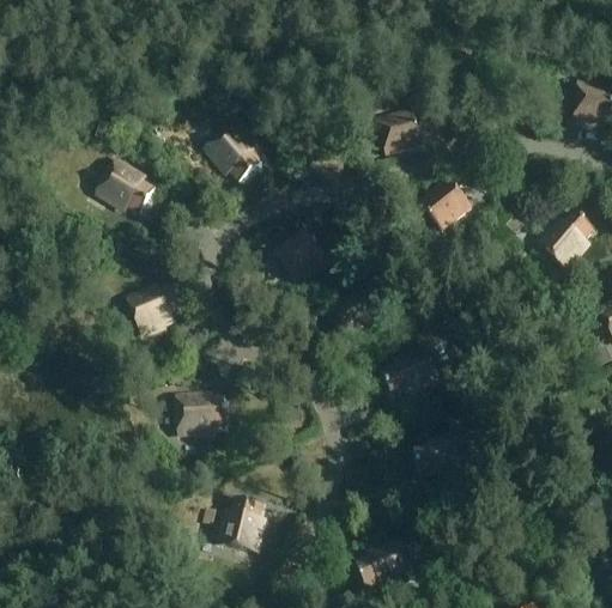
[(611,84),(579,80),(575,117),(611,122),(611,84)]
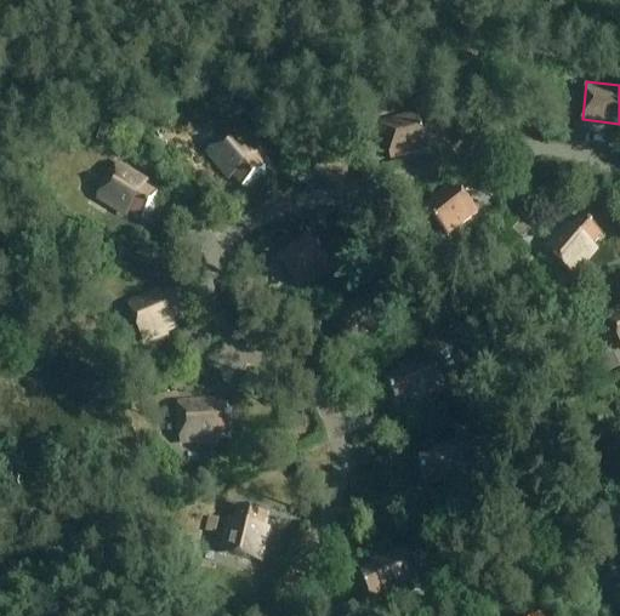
[(269,115),(262,104),(249,114),(256,124),(269,115)]
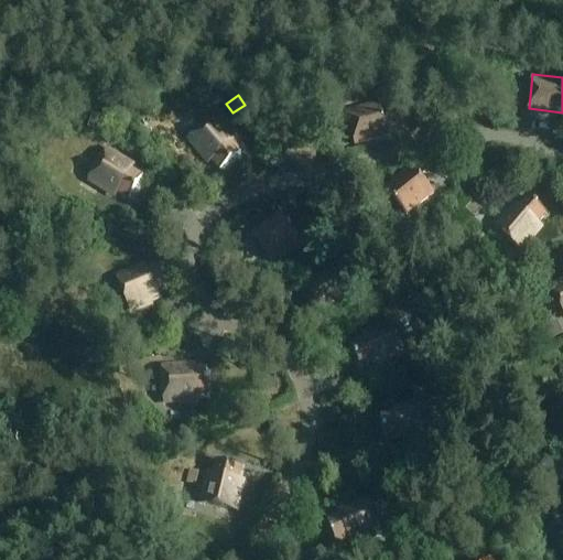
[(356,141),(389,132),(379,99),(346,108),(356,141)]
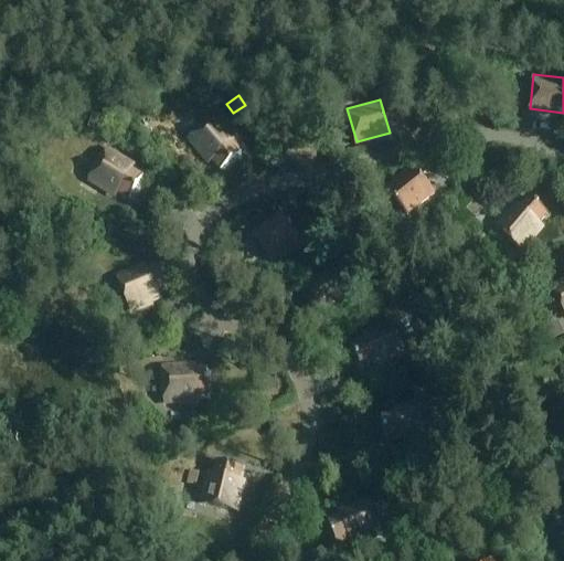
[(106,115),(92,110),(87,125),(103,129),(106,115)]
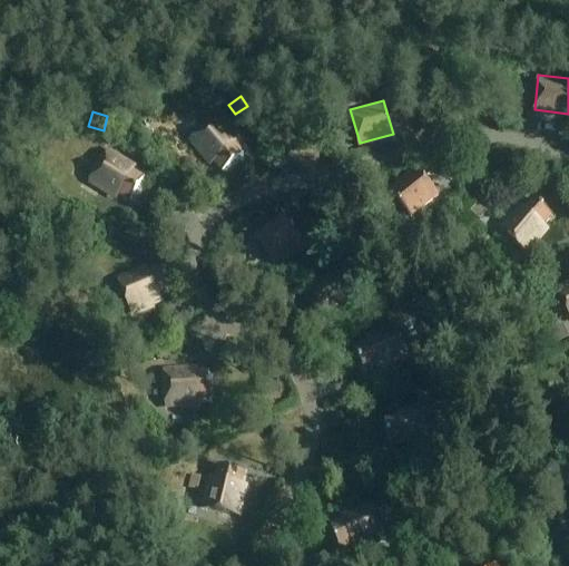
[(224,168),(244,152),(228,133),(232,129),(218,115),(192,137),(212,159),(215,157),(224,168)]
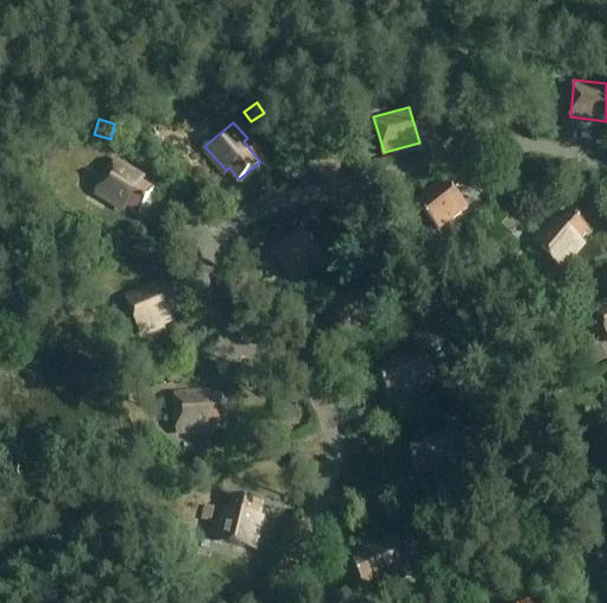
[(140,210),(155,188),(132,173),(134,170),(117,158),(96,190),(125,207),(127,203),(140,210)]
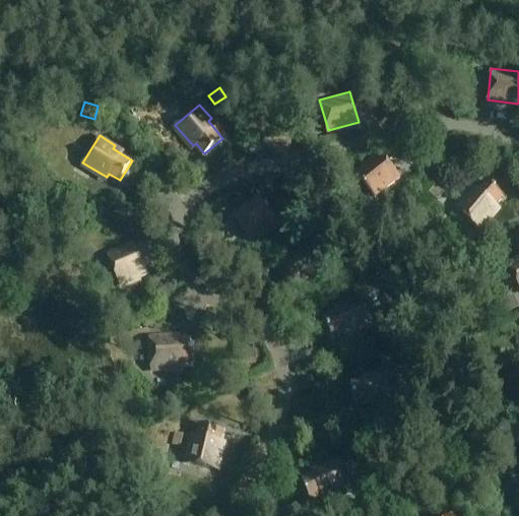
[(375,194),(400,175),(380,150),(355,170),(375,194)]
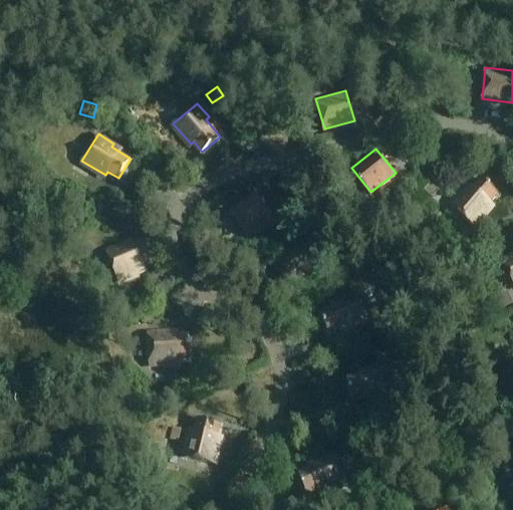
[(490,201),(498,191),(481,176),(466,193),(463,190),(452,204),(475,224),(493,204),(490,201)]
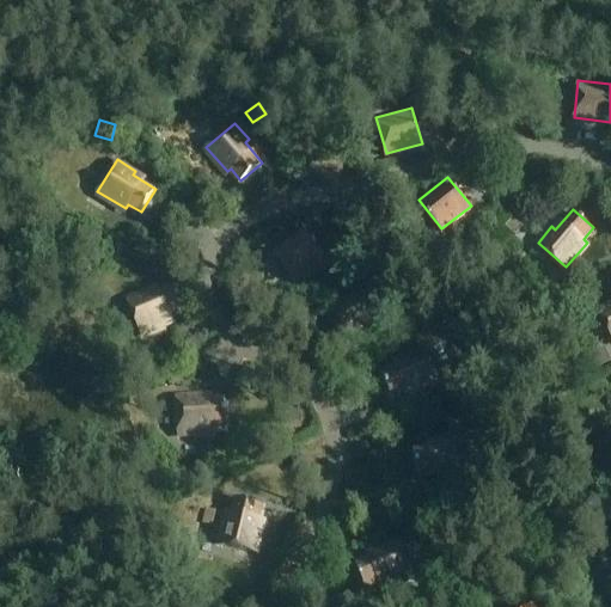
[(518,210),(506,225),(515,233),(527,219),(518,210)]
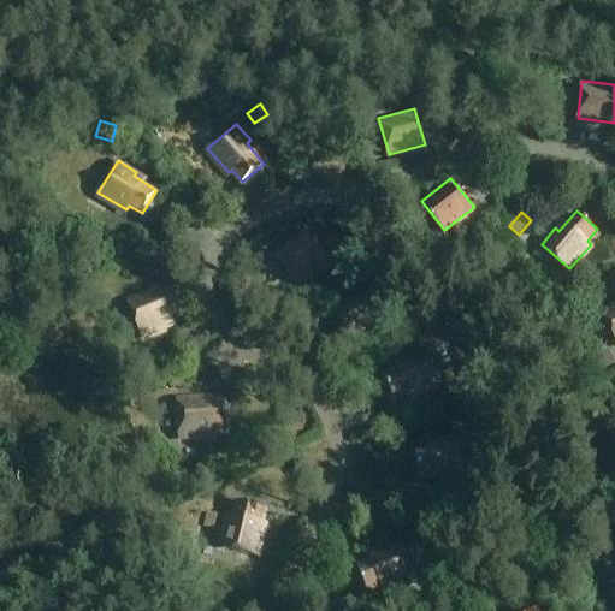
[(299,282),(329,260),(307,230),(277,251),(299,282)]
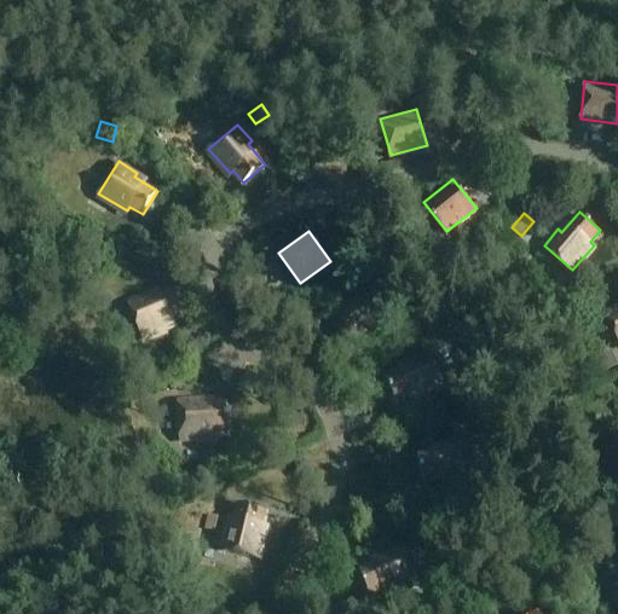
[(186,312),(175,287),(151,296),(150,293),(130,300),(144,335),(174,323),(172,318),(186,312)]
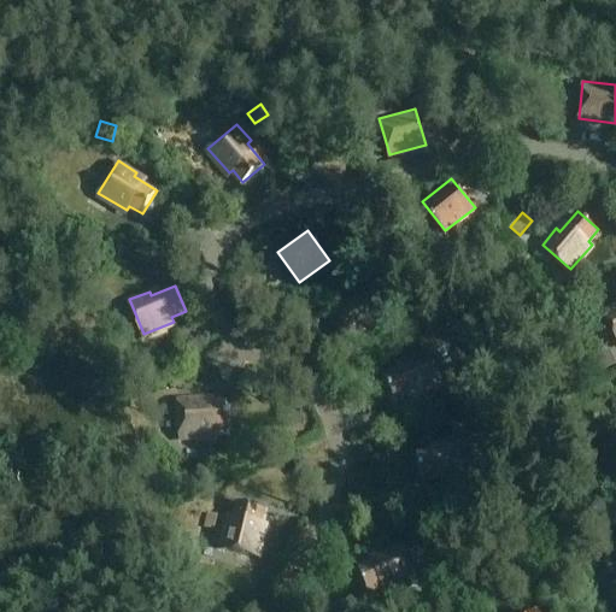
[(615,305),(604,311),(615,335),(615,305)]
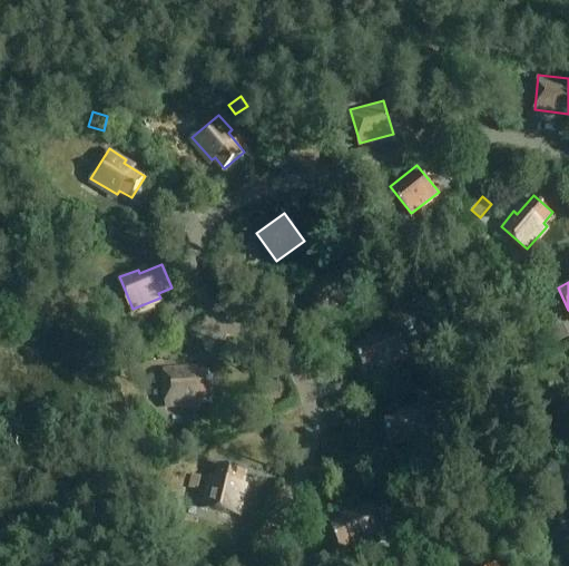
[(558,340),(568,335),(568,333),(562,322),(551,328),(558,340)]
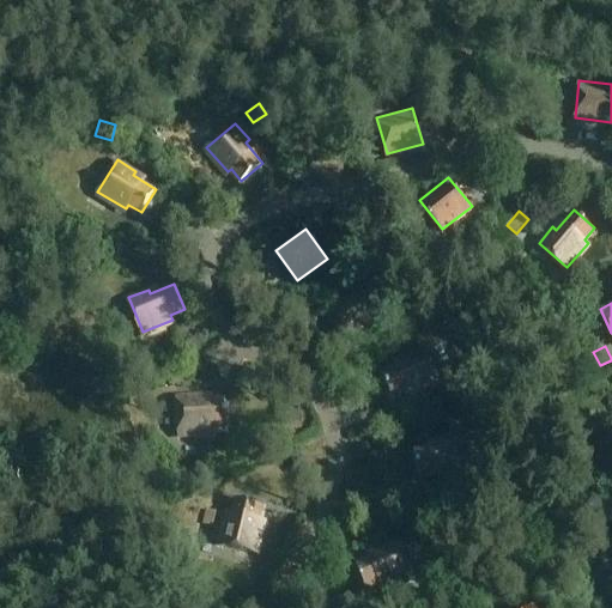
[(419,390),(440,382),(425,347),(395,359),(397,364),(382,370),(393,395),(417,385),(419,390)]
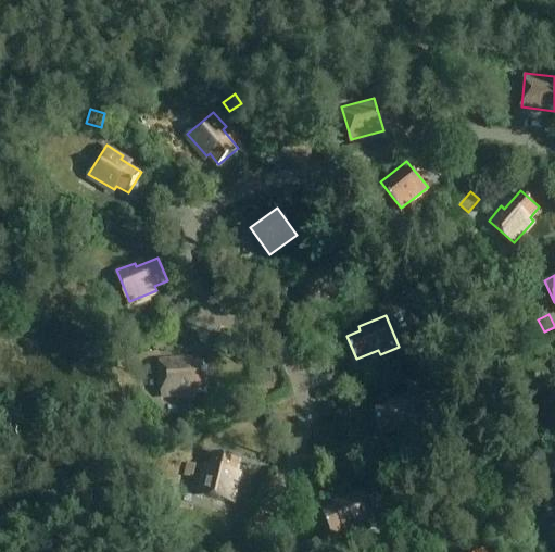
[(152,338),(153,348),(166,348),(166,338),(152,338)]
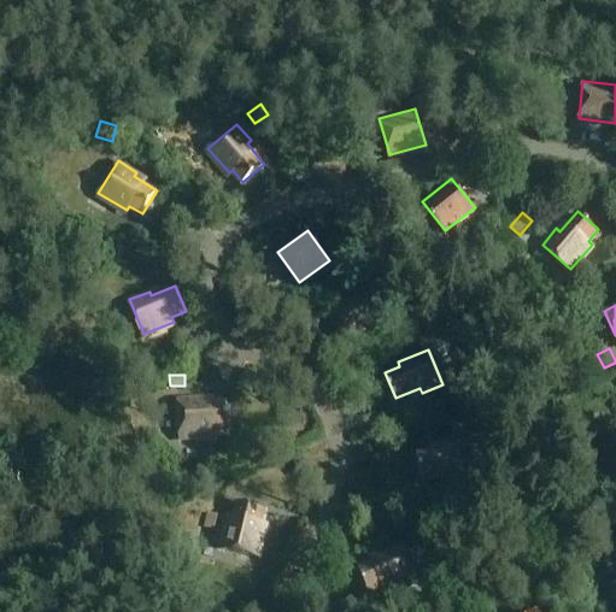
[(200,401),(200,396),(179,398),(181,435),(213,434),(212,429),(228,428),(227,400),(200,401)]
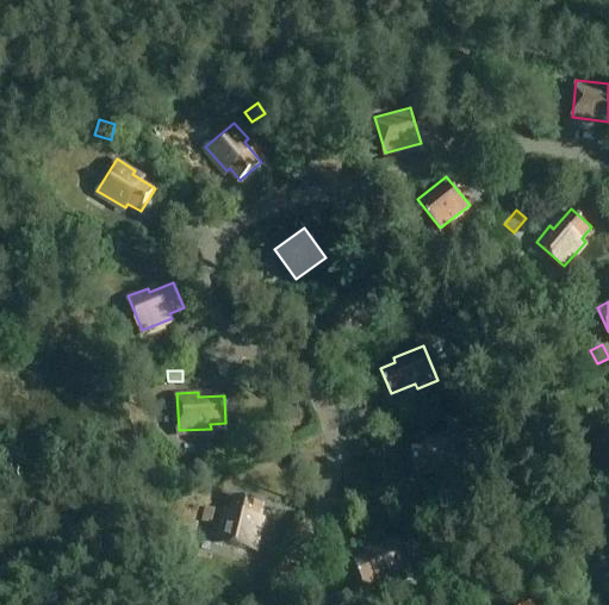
[(441,403),(445,413),(459,407),(455,397),(441,403)]
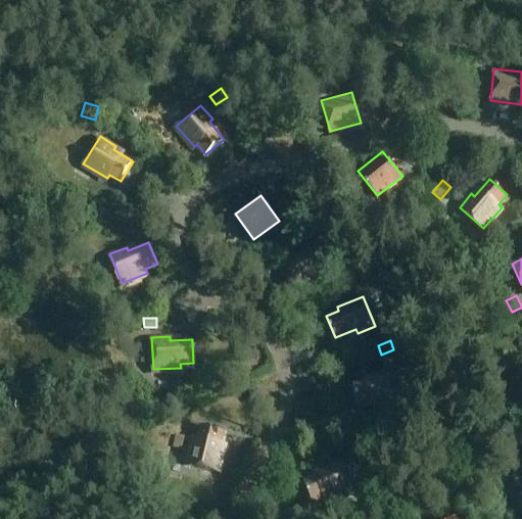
[(383,404),(400,398),(391,368),(365,376),(366,379),(353,383),(360,406),(382,399),(383,404)]
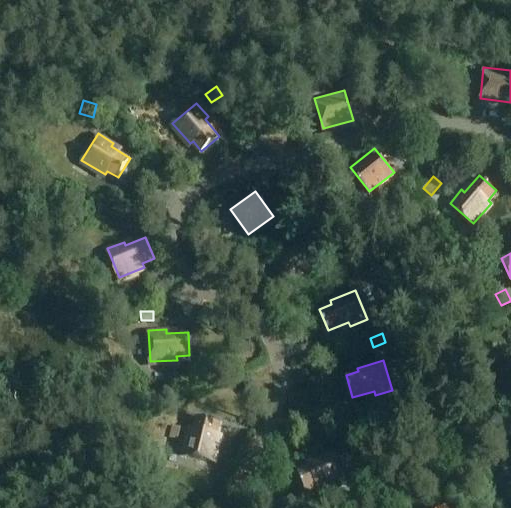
[(214,460),(220,433),(216,433),(219,420),(197,415),(192,436),(188,435),(184,453),(214,460)]
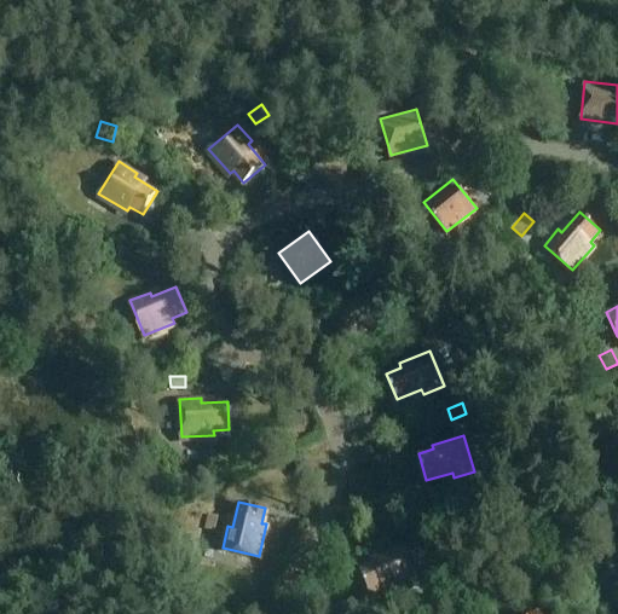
[(219,514),(207,511),(204,526),(215,529),(219,514)]
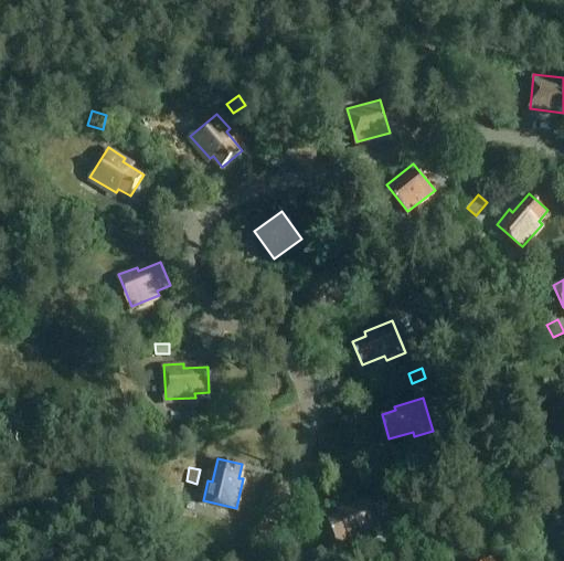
[(362,537),(380,530),(368,498),(340,508),(342,512),(328,518),(338,541),(360,532),(362,537)]
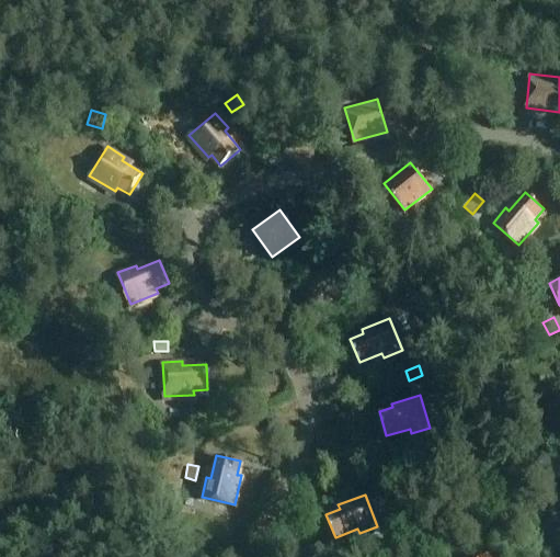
[(482,521),(491,533),(500,526),(491,514),(482,521)]
